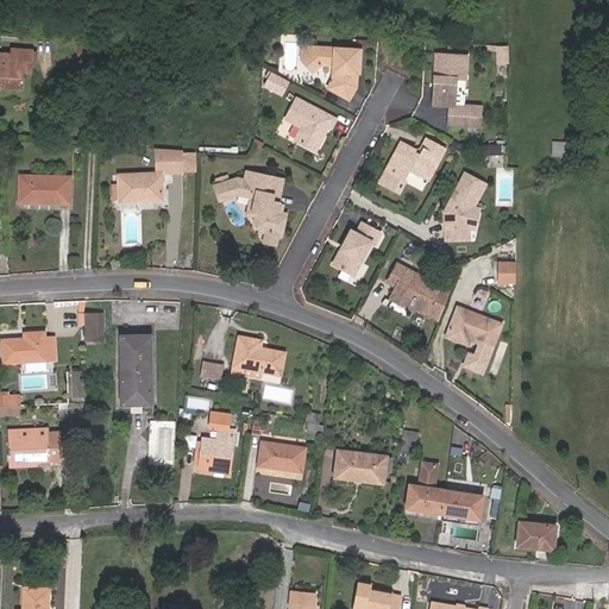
[(77,39),(77,55),(93,55),(93,41),(77,39)]
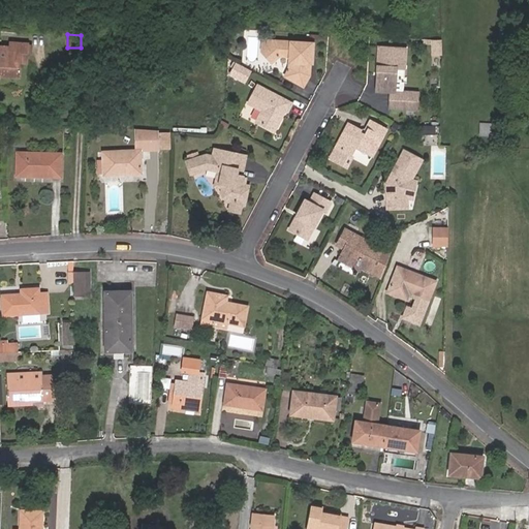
[(442,53),(443,39),(428,38),(428,41),(435,41),(435,52),(442,53)]
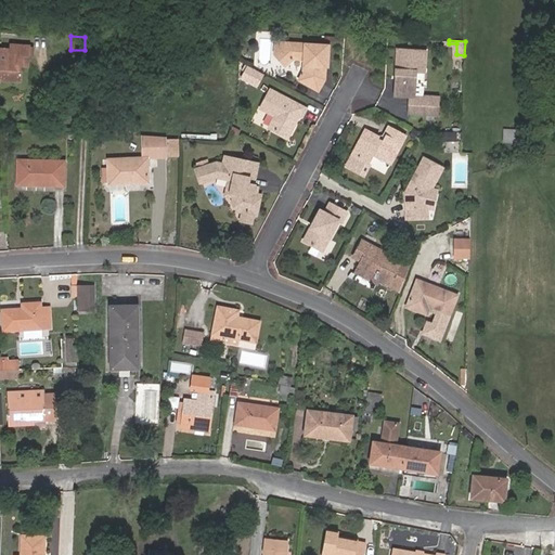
[(280,55),(282,43),(274,43),(274,56),(284,67),(280,55)]
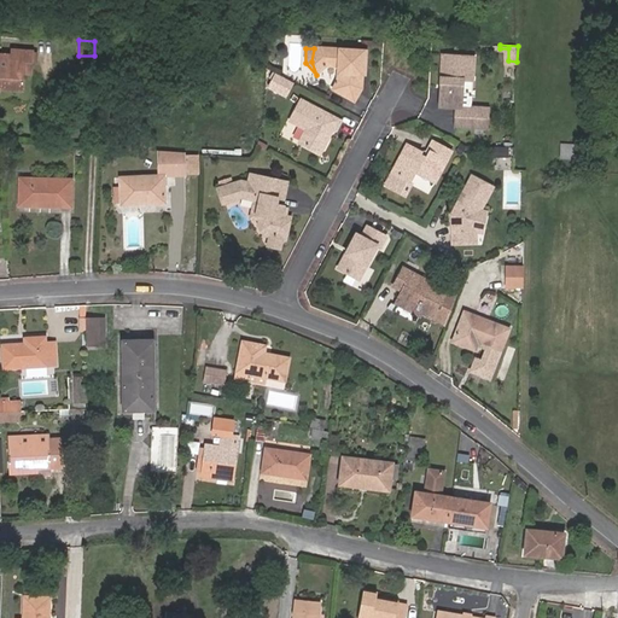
[(368,51),(314,48),(312,62),(316,75),(324,65),(338,66),(338,79),(333,89),(355,100),(361,88),(362,75),(366,75),(368,51)]
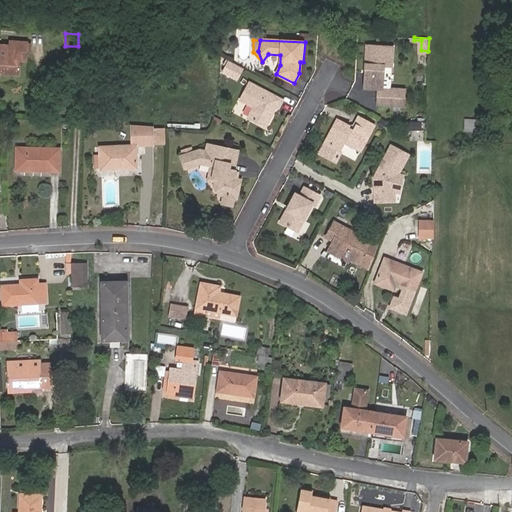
[(20,53),(28,53),(29,43),(9,42),(8,46),(0,45),(0,74),(19,75),(20,61),(20,53)]
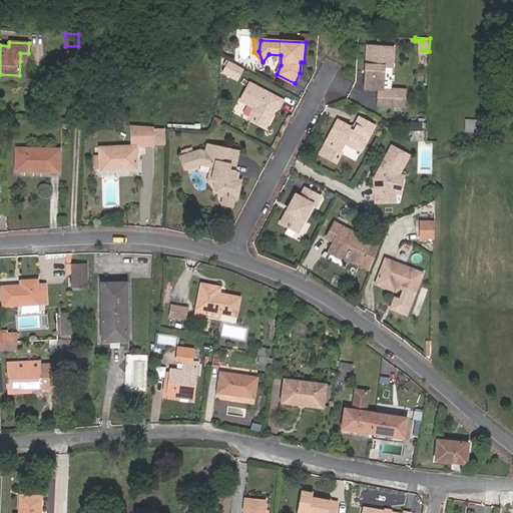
[(394,45),(368,45),(366,86),(379,87),(378,103),(395,104),(395,87),(391,87),(384,87),(384,77),(385,65),(394,65),(394,45)]
